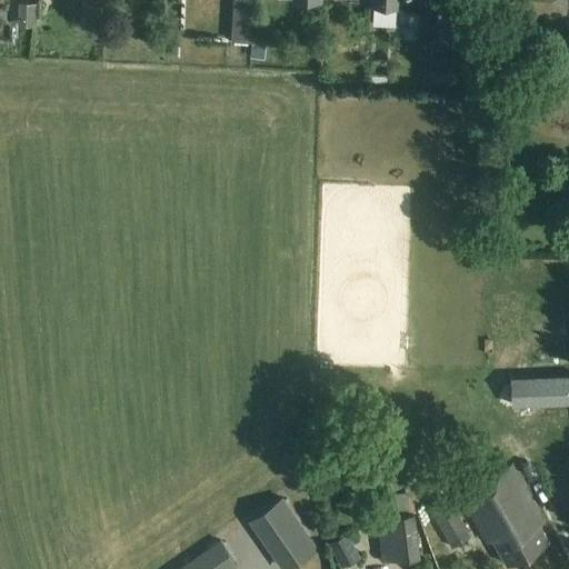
[(233,25),(232,41),(250,42),(251,26),(233,25)]
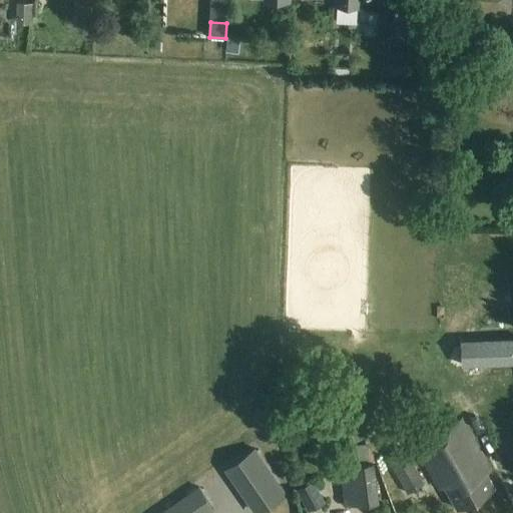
[(0,59),(12,59),(11,50),(0,50),(0,59)]
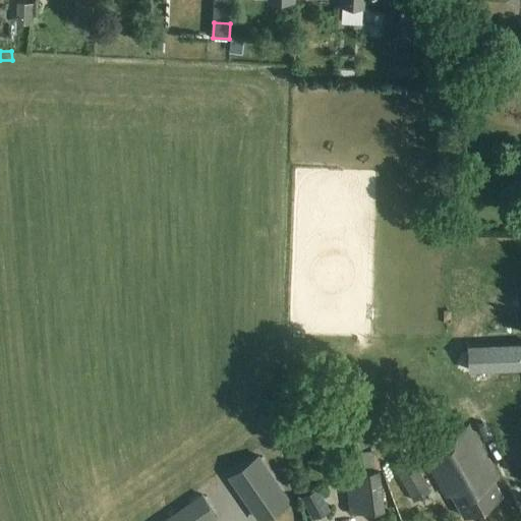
[(393,51),(392,64),(422,66),(423,53),(393,51)]
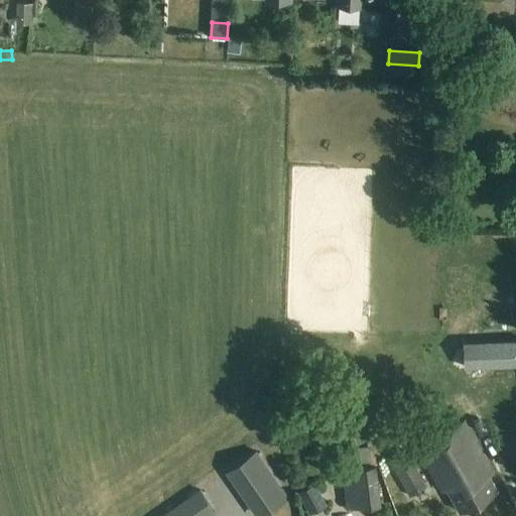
[(499,491),(490,476),(496,472),(468,424),(421,450),(444,491),(448,489),(462,512),(499,491)]
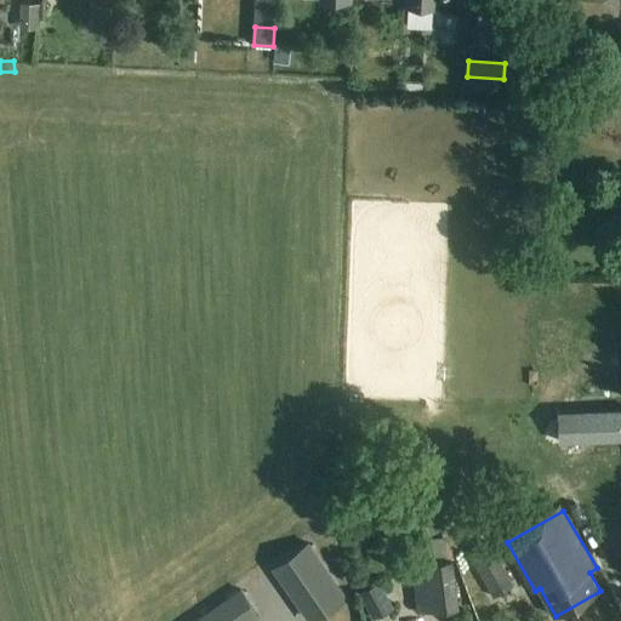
[(417,563),(411,563),(419,611),(460,605),(450,535),(415,540),(417,563)]
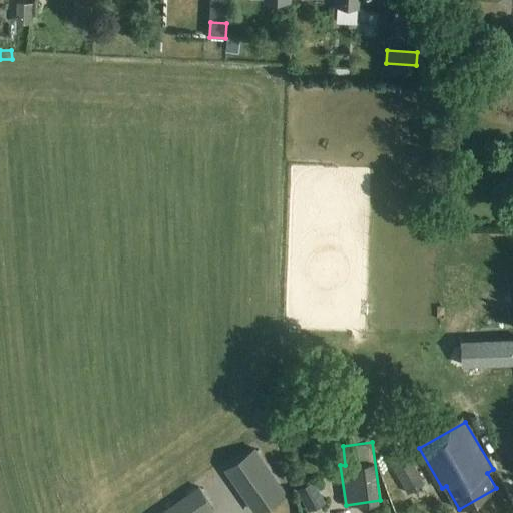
[(287,492),(253,444),(224,464),(258,512),(287,492)]
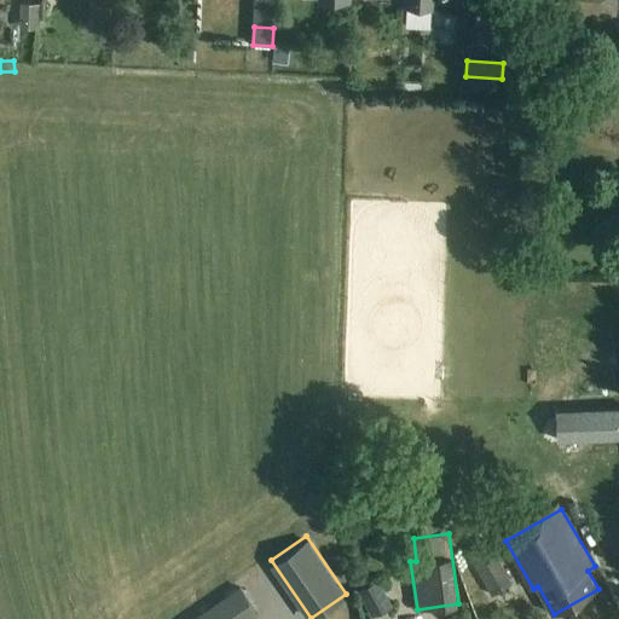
[(491,596),(513,584),(490,543),(468,555),(491,596)]
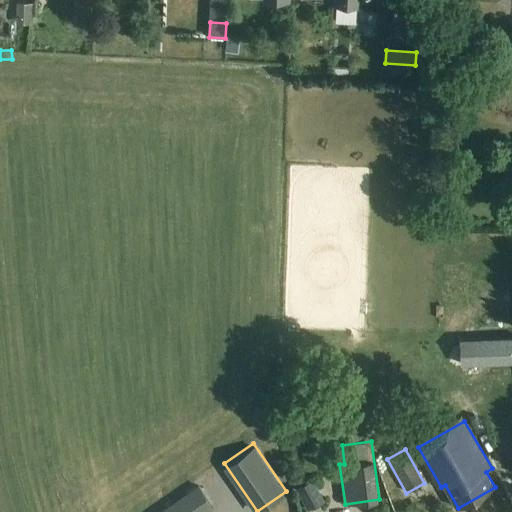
[(307,511),(325,502),(313,480),(296,489),(307,511)]
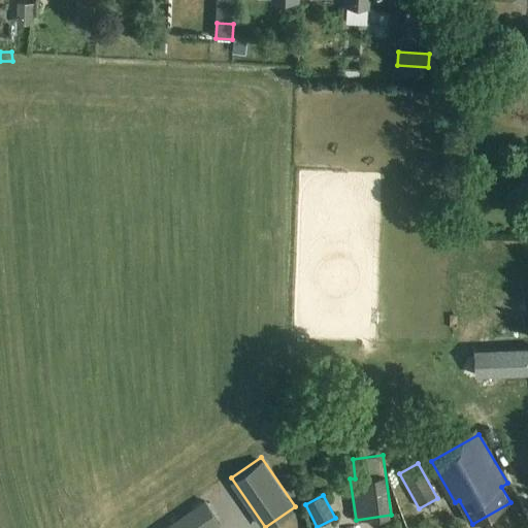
[(217,527),(221,525),(205,501),(165,527),(217,527)]
